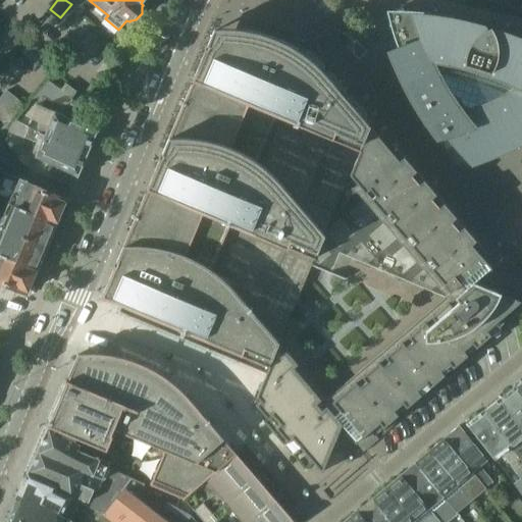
[(465,155),(471,161),(480,158),(488,155),(511,145),(521,139),(521,51),(498,41),(496,34),(491,27),(483,31),(477,36),(464,32),(451,30),(453,21),(454,21),(430,17),(407,15),(388,15),(392,27),(396,39),(399,48),(393,50),(400,68),(408,86),(423,112),(440,138),(442,137),(447,152),(459,149),(465,155)]
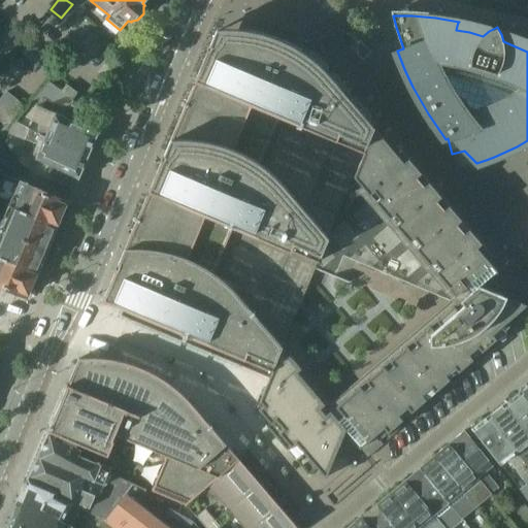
[(493,335),(526,306),(527,305),(480,286),(495,272),(496,272),(498,271),(477,248),(482,243),(408,158),(404,162),(327,73),(323,68),(318,64),(314,60),(308,56),(302,52),(297,48),(292,45),(286,42),(279,39),(273,37),(267,35),(261,33),(255,32),(243,30),(239,29),(235,29),(230,29),(226,29),(221,30),(217,31),(103,300),(124,309),(122,316),(270,378),(265,390),(272,399),(260,409),(272,424),(276,421),(284,429),(279,433),(292,448),(297,443),(326,477),(347,430),(360,446),(359,447),(368,457),(368,458),(384,444),(375,436),(385,428),(389,433),(403,420),(399,416),(408,408),(411,413),(427,400),(423,395),(431,388),(435,393),(450,380),(447,375),(455,368),(459,372),(473,360),(469,355),(479,348),(483,352),(497,339),(493,335)]
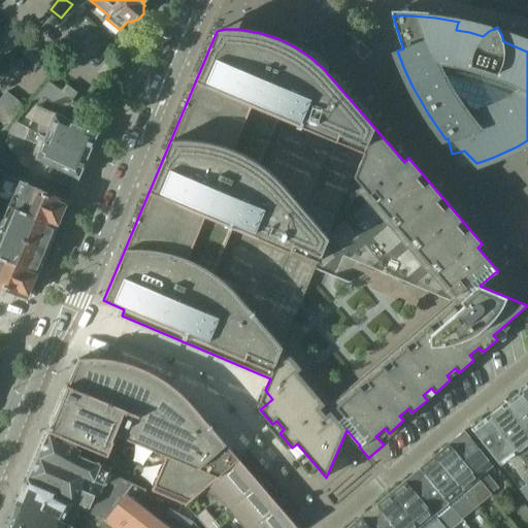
[(13,121),(12,124),(89,156),(98,133),(84,126),(80,119),(73,116),(67,119),(64,118),(71,101),(77,94),(66,85),(63,89),(48,81),(17,121),(14,120),(13,121)]
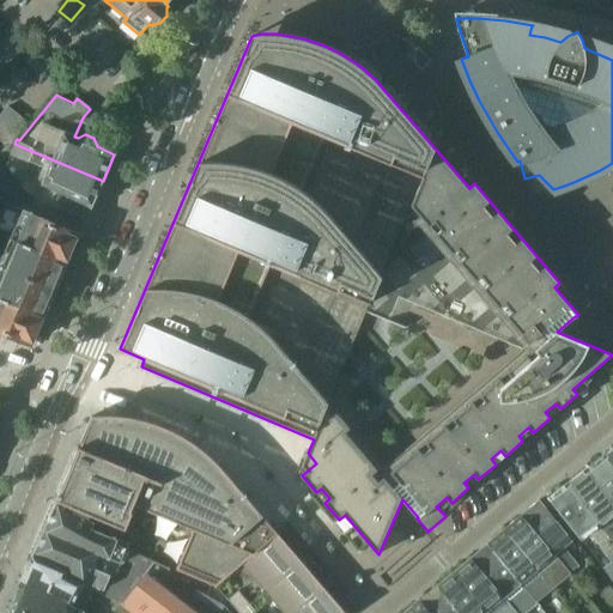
[(0,143),(8,150),(16,140),(17,139),(29,123),(6,107),(0,114),(0,143)]
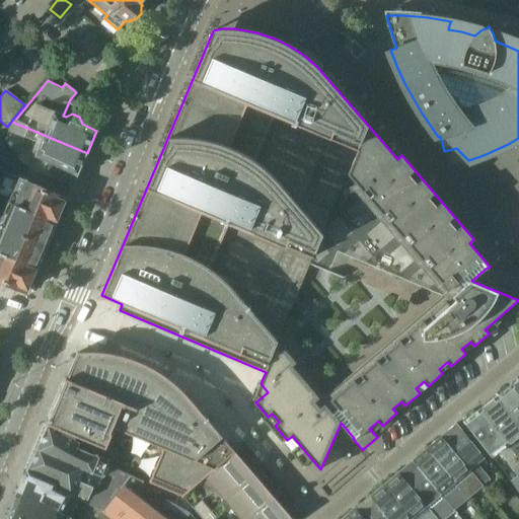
[(78,175),(87,153),(12,122),(8,132),(25,138),(41,144),(35,156),(51,163),(49,168),(60,173),(62,168),(78,175)]
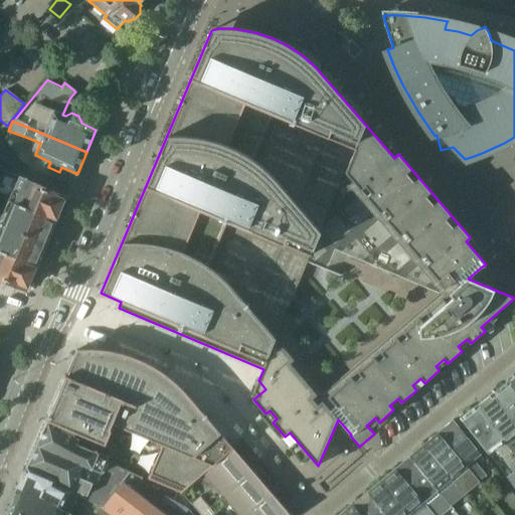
[(21,178),(0,168),(0,196),(56,220),(65,196),(21,178)]
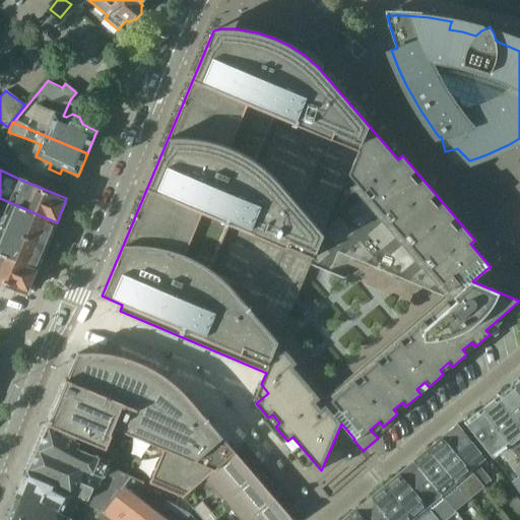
[(0,198),(0,225),(47,246),(57,222),(0,198)]
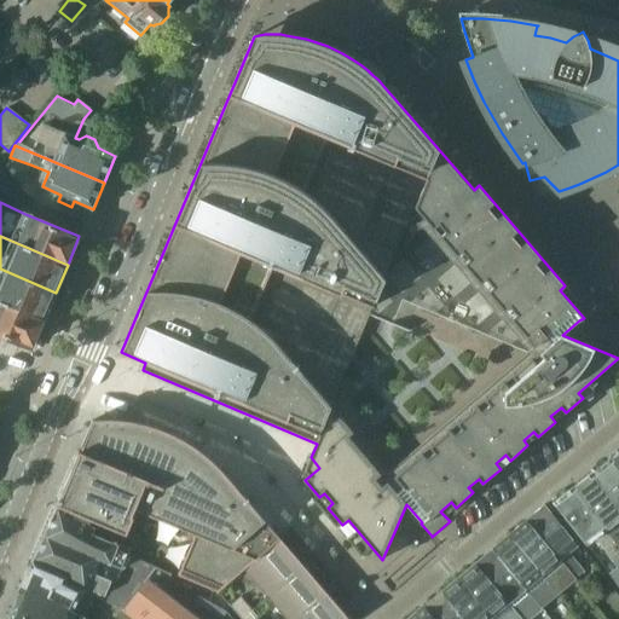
[(0,268),(0,301),(44,319),(56,293),(0,268)]
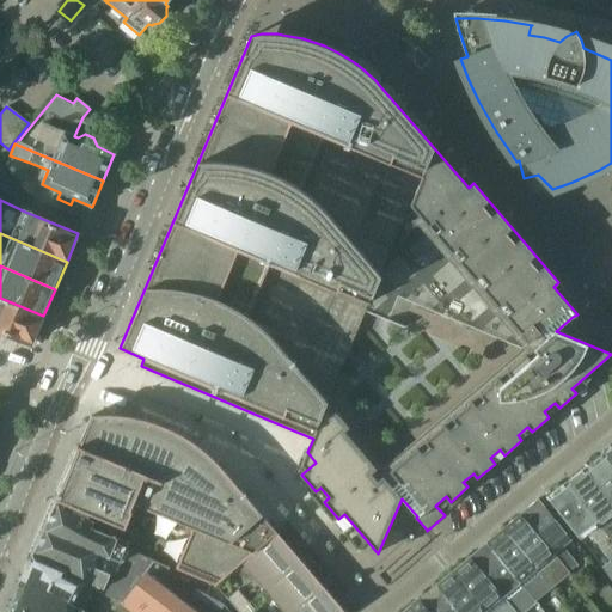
[(0,331),(31,344),(43,316),(0,298),(0,331)]
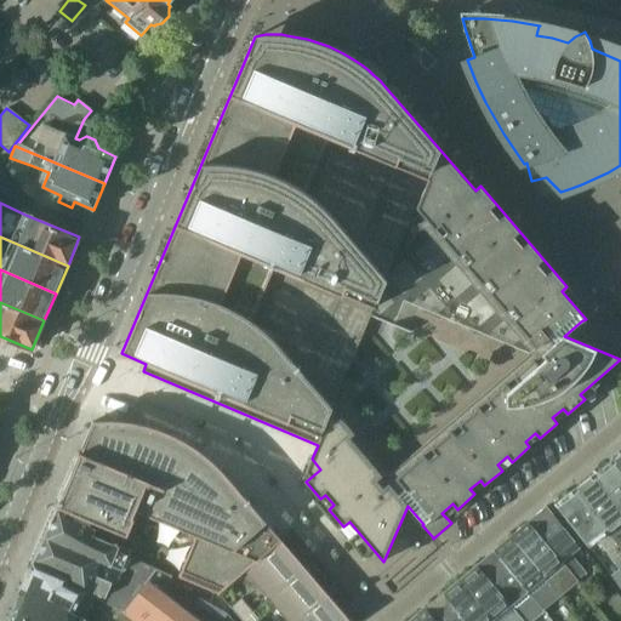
[(57,507),(96,531),(96,530),(90,527),(92,520),(127,536),(135,518),(134,518),(136,511),(197,536),(178,577),(218,594),(245,573),(281,541),(223,472),(208,457),(191,445),(171,434),(152,427),(130,422),(112,421),(93,421),(57,506),(57,507)]
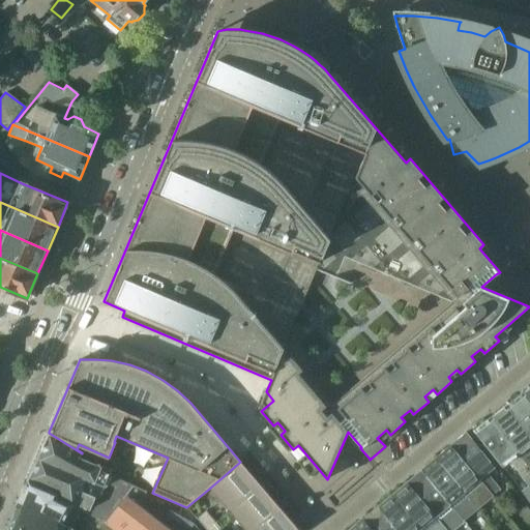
[(529,400),(525,393),(508,406),(529,433),(529,400)]
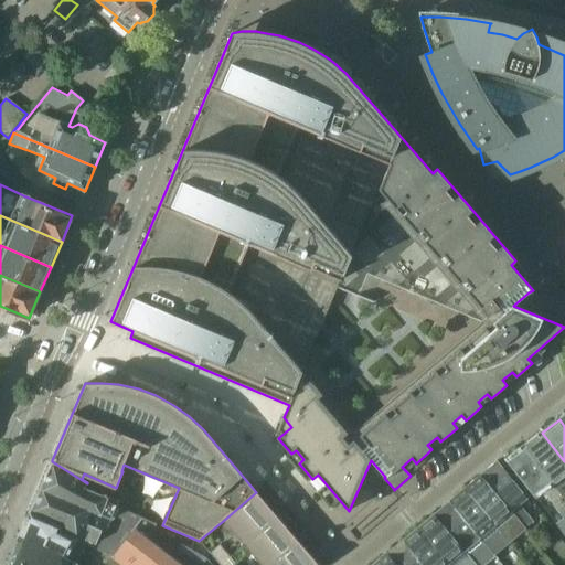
[(564,461),(542,433),(525,445),(564,496),(564,478),(562,475),(564,472),(564,461)]
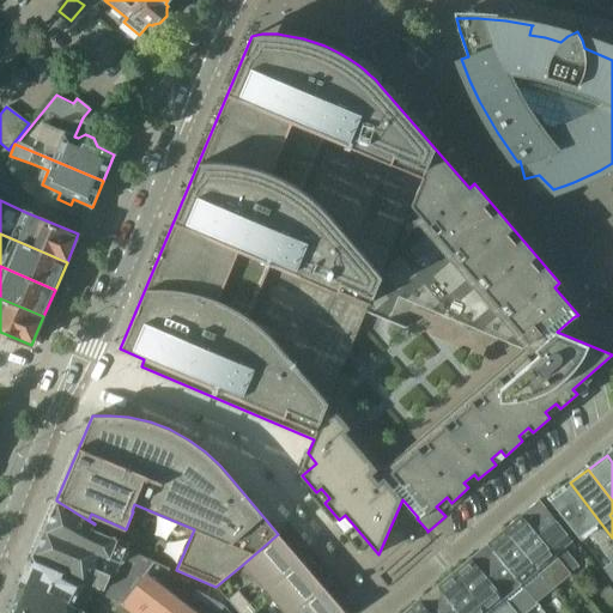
[(590,530),(601,545),(599,547),(611,563),(604,568),(612,580),(612,538),(570,483),(550,498),(581,538),(590,530)]
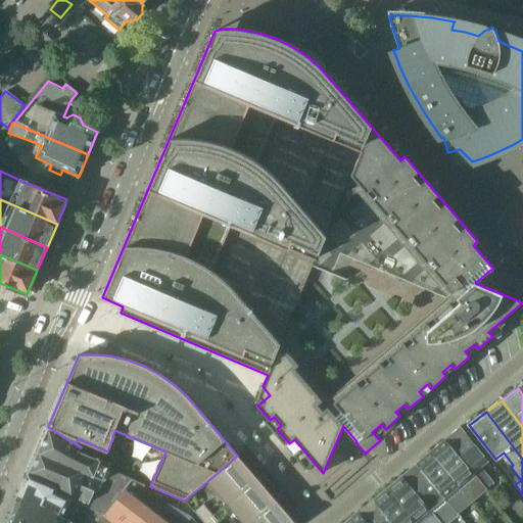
[(73,501),(79,505),(80,504),(81,504),(103,515),(104,515),(131,479),(109,470),(111,466),(79,452),(82,447),(81,447),(48,427),(38,453),(29,474),(58,487),(57,491),(73,501)]
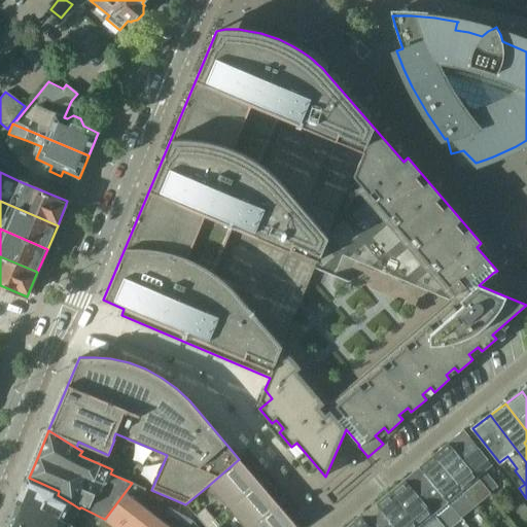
[(490,493),(497,487),(484,471),(492,464),(463,430),(448,444),(487,490),(490,493)]
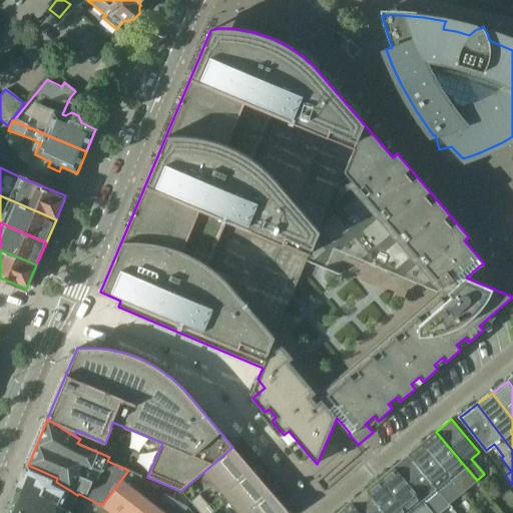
[(474,477),(436,432),(422,444),(450,476),(463,491),(477,480),(474,477)]
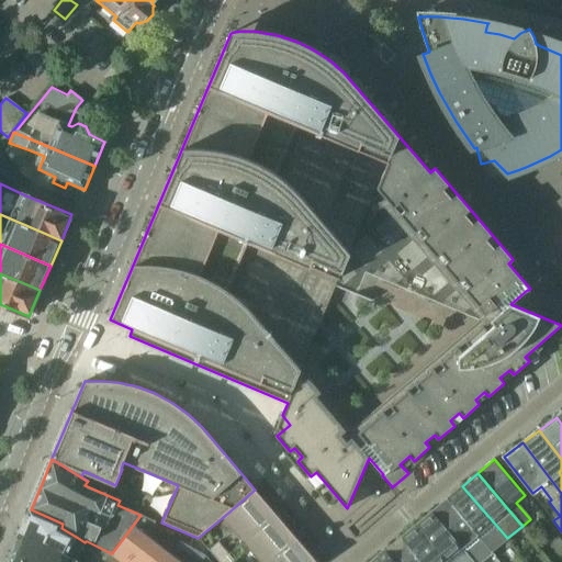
[(255,490),(222,518),(243,542),(277,514),(276,514),(270,507),(277,502),(261,484),(255,490)]
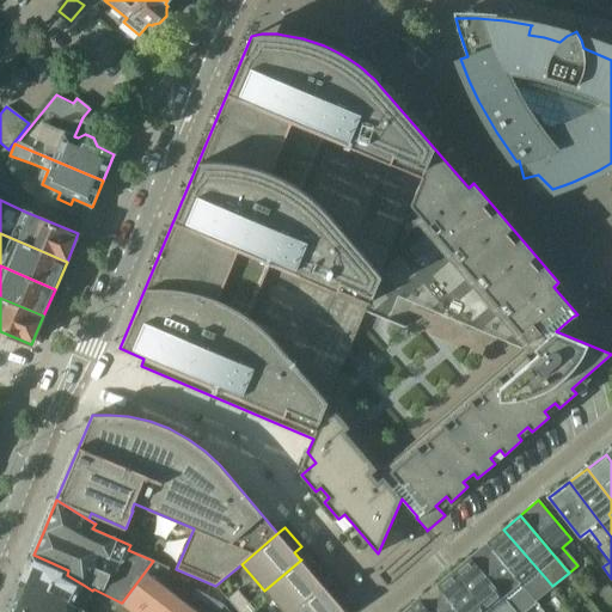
[(537,568),(503,530),(487,543),(537,603),(539,606),(549,599),(528,575),(537,568)]
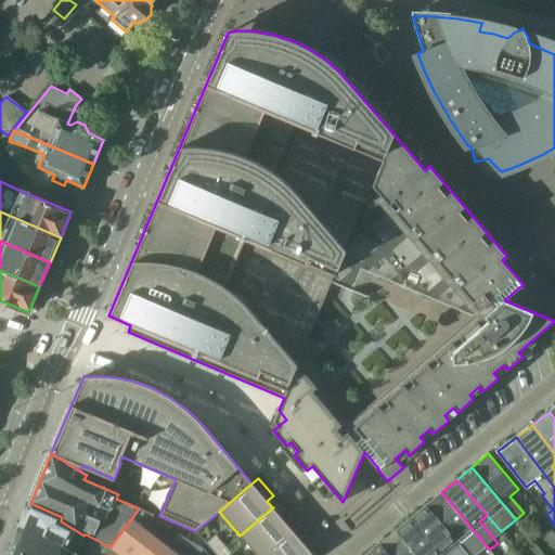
[(487,546),(441,492),(426,505),(456,541),(466,554),(476,554),(478,553),(487,546)]
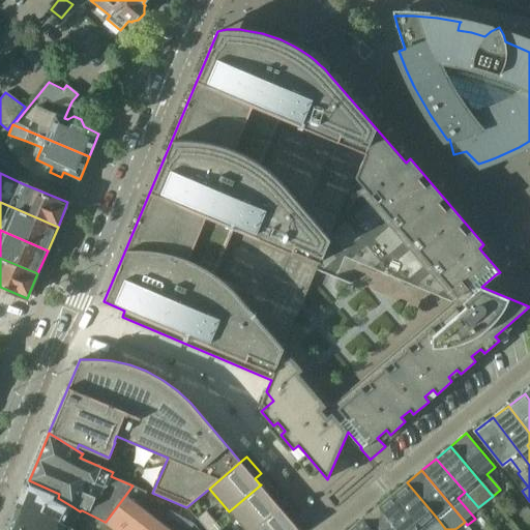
[(261,484),(229,511),(243,529),(253,529),(280,507),(280,506),(274,500),(280,496),(266,479),(260,484),(261,484)]
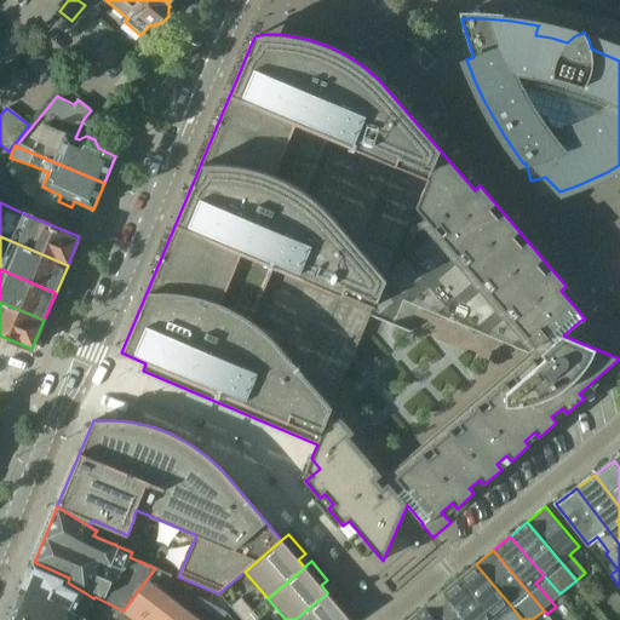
[(34,562),(23,587),(63,610),(64,607),(82,618),(93,598),(86,593),(68,583),(69,578),(34,562)]
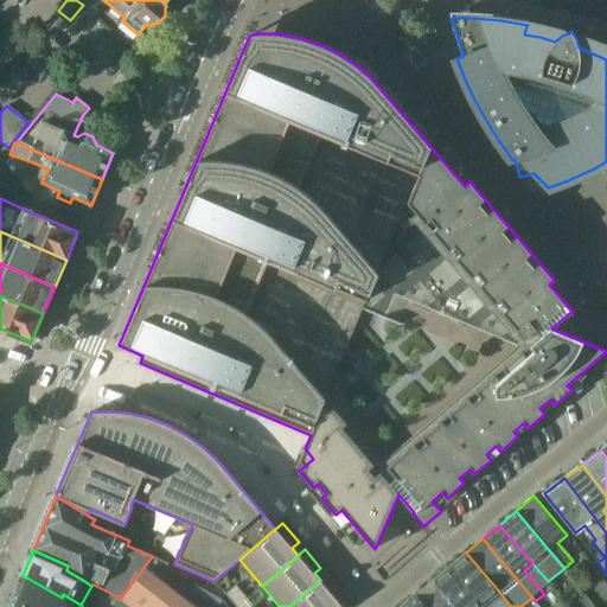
[(499,592),(466,553),(449,567),(483,606),(497,606),(491,599),(499,592)]
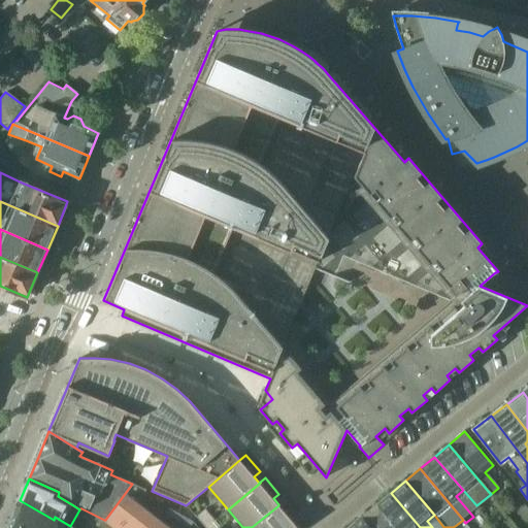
[(114,527),(163,527),(124,497),(133,485),(132,484),(105,520),(114,527)]
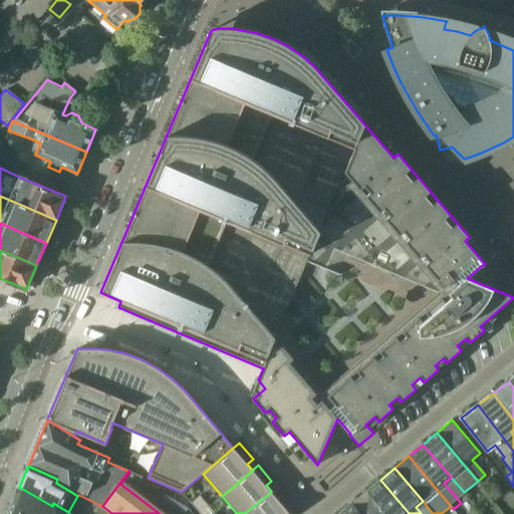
[(409,513),(380,480),(366,492),(384,513),(409,513)]
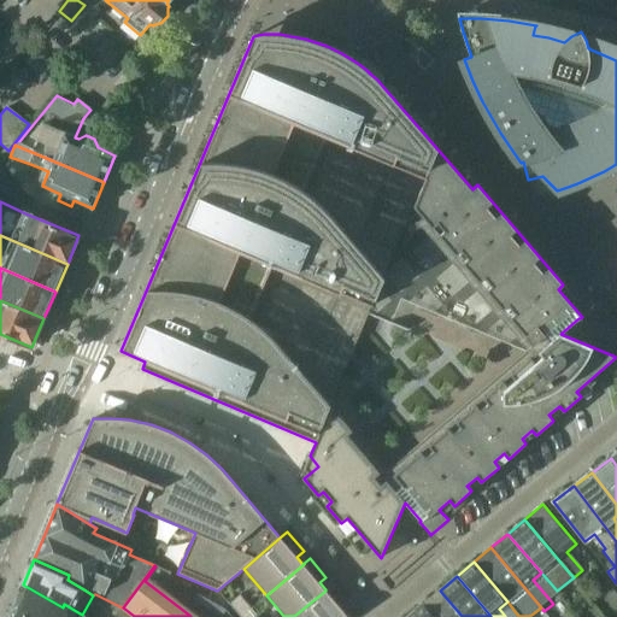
[(23,585),(13,609),(27,616),(83,616),(84,616),(82,615),(64,604),(63,607),(23,585)]
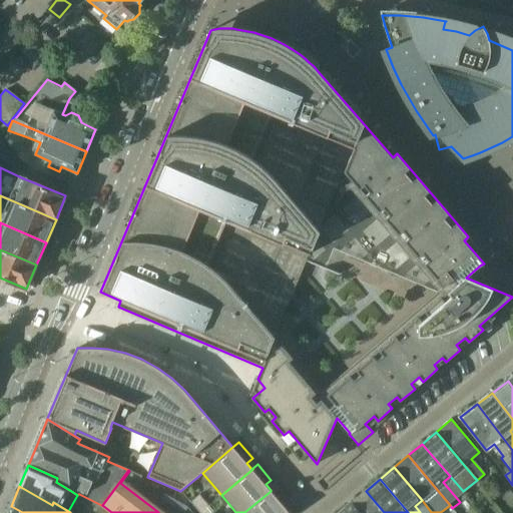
[(271,491),(244,512),(290,512),(285,506),(290,502),(277,486),(271,490),(271,491)]
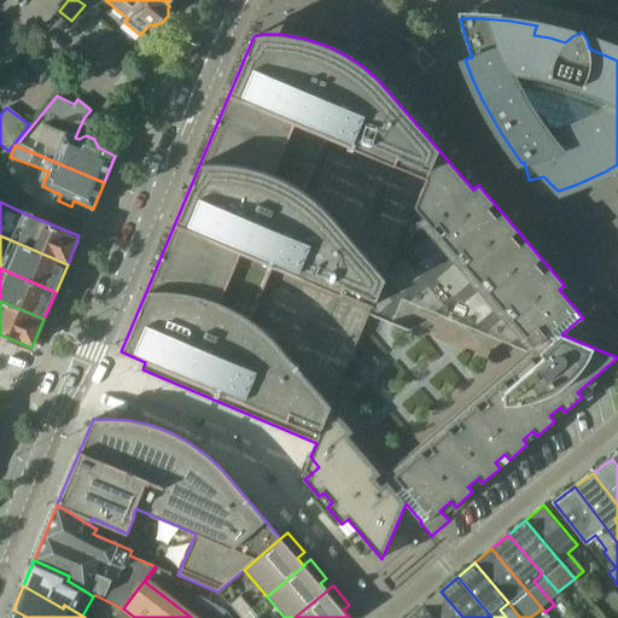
[(462,617),(441,592),(423,606),(433,617),(462,617)]
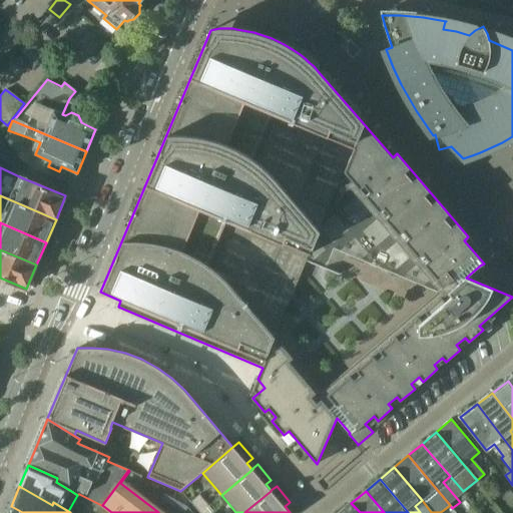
[(199,494),(190,502),(198,511),(207,503),(199,494)]
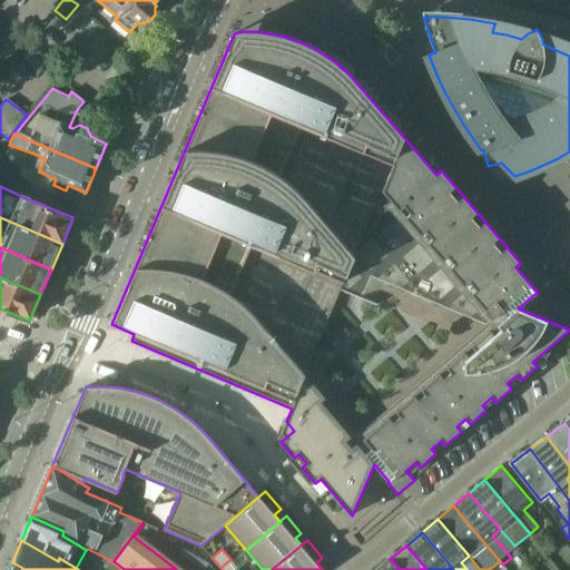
[(220,568),(222,569),(237,569),(238,569),(231,559),(220,568)]
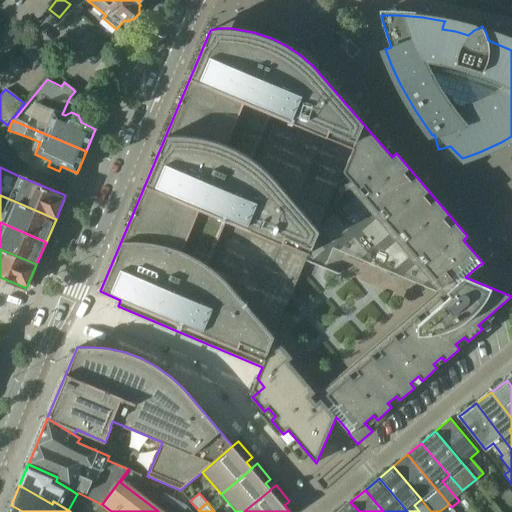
[(359,511),(350,502),(338,511),(359,511)]
